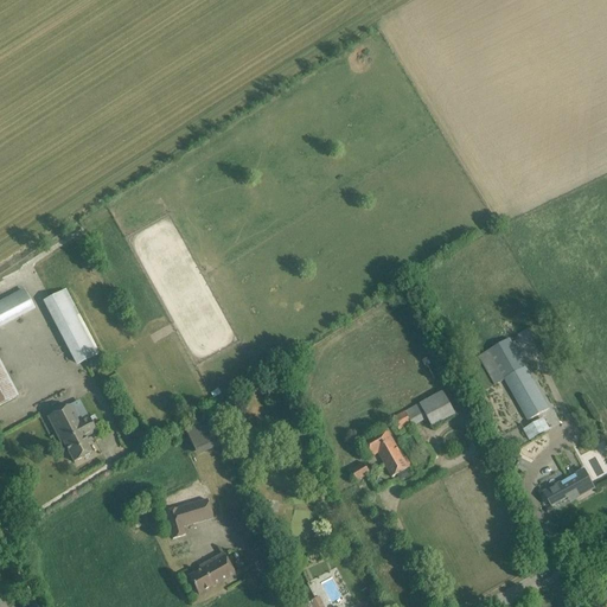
[(0,325),(33,308),(24,292),(0,304),(0,325)]
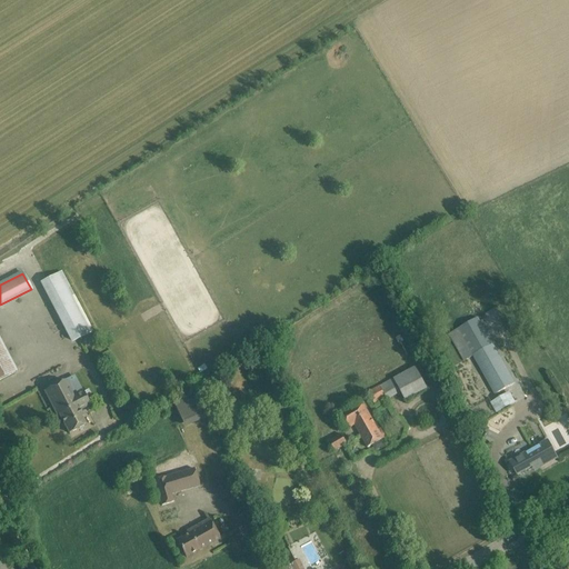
[(59,275),(42,282),(73,341),(90,333),(59,275)]
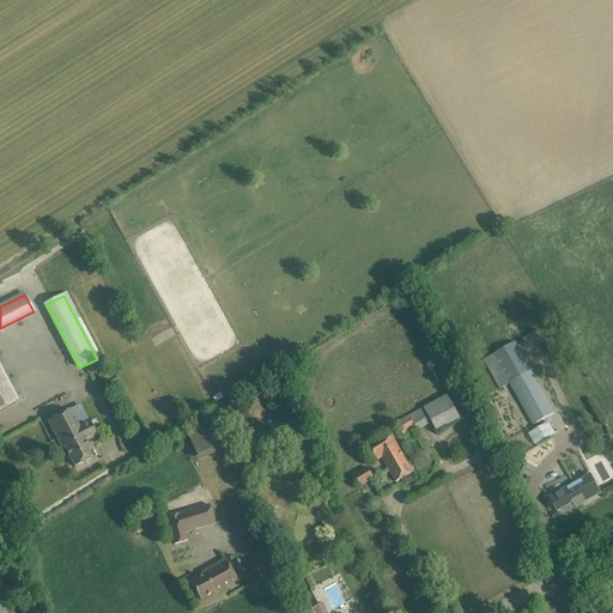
[(0,371),(0,410),(16,401),(0,371)]
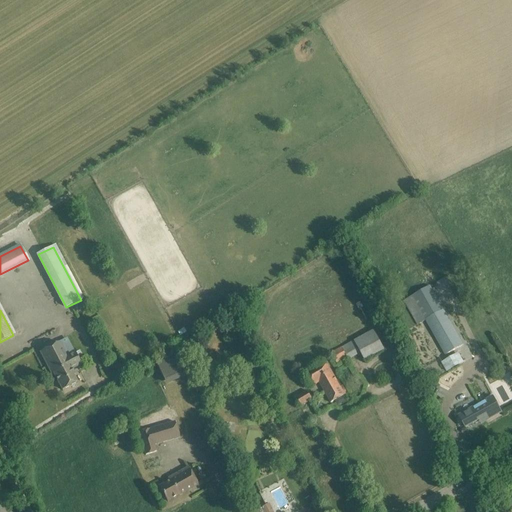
[(426,320),(445,354),(463,345),(443,310),(426,320)]
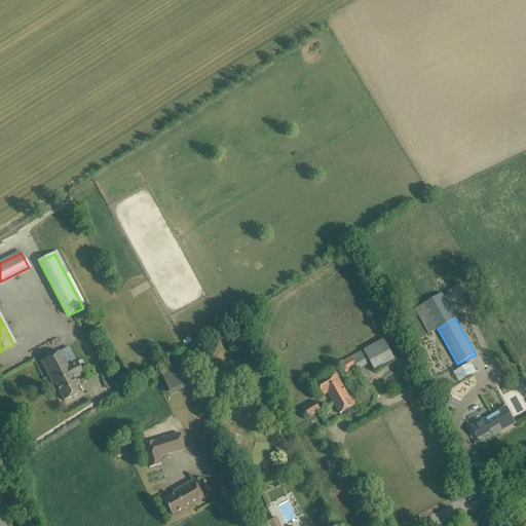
[(382,339),(338,362),(345,375),(369,363),(372,371),(392,360),(382,339)]
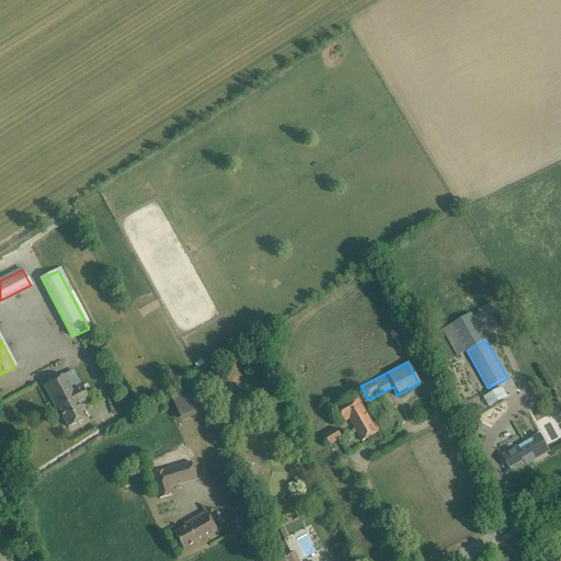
[(441,393),(446,390),(437,370),(431,374),(441,393)]
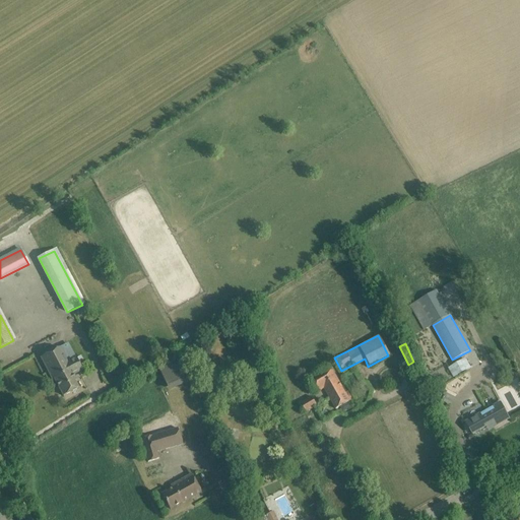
[(65,362),(74,358),(66,344),(59,347),(50,352),(41,358),(53,381),(55,380),(70,371),(65,362)]
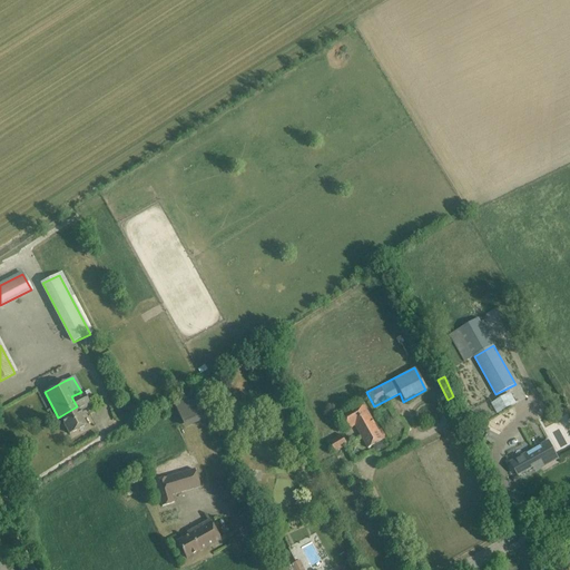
[(209,387),(200,391),(204,399),(213,394),(209,387)]
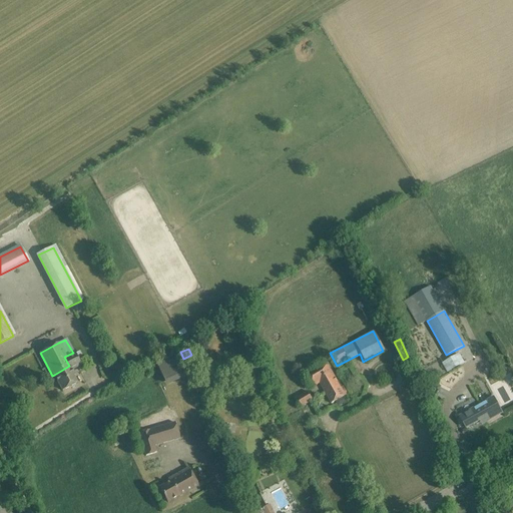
[(74,352),(73,353),(64,357),(69,366),(54,375),(62,391),(77,384),(73,376),(75,375),(72,370),(81,366),(74,352)]
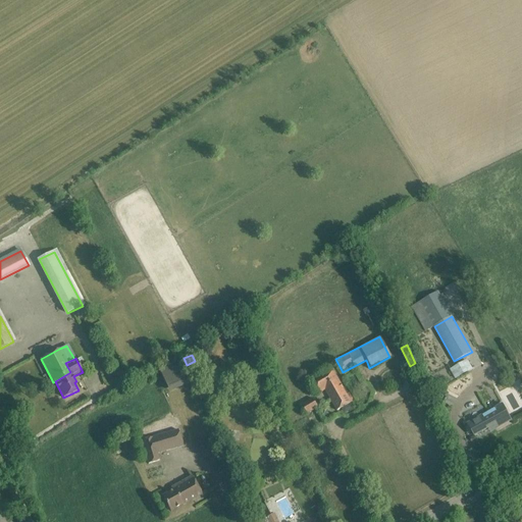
[(446,370),(451,380),(472,370),(467,360),(446,370)]
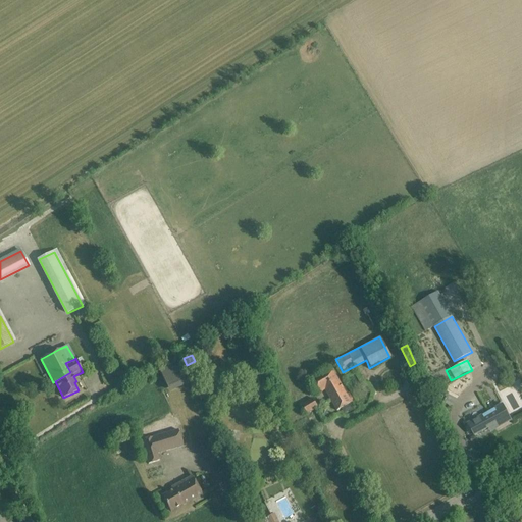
[(166,394),(184,386),(174,362),(156,370),(166,394)]
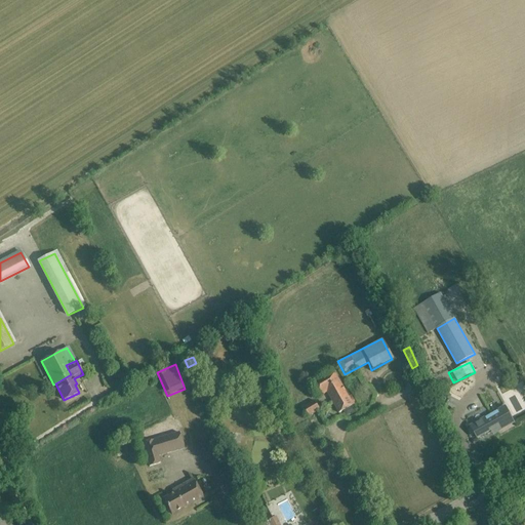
[(317,385),(322,395),(327,393),(338,413),(356,404),(351,396),(349,397),(335,373),(317,385)]
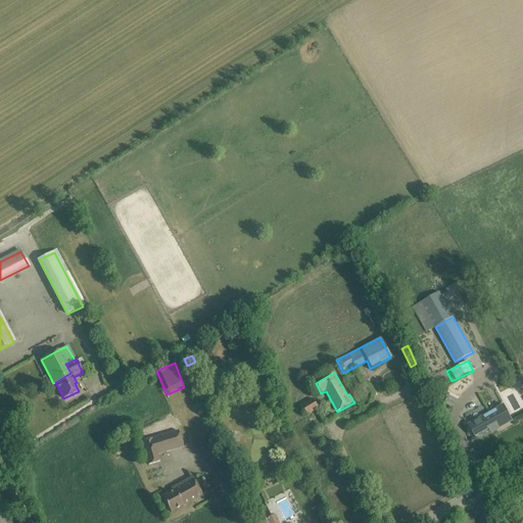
[(314,399),(302,407),(307,415),(319,409),(314,399)]
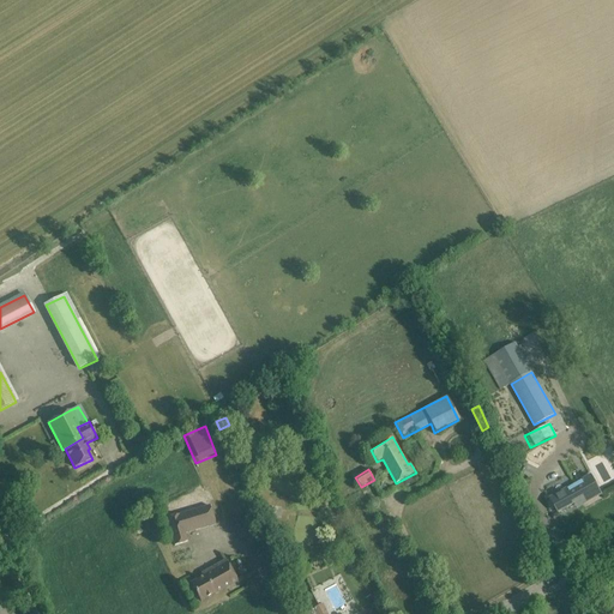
[(567,488),(551,498),(559,513),(582,500),(584,505),(601,495),(591,476),(582,481),(584,485),(570,493),(567,488)]
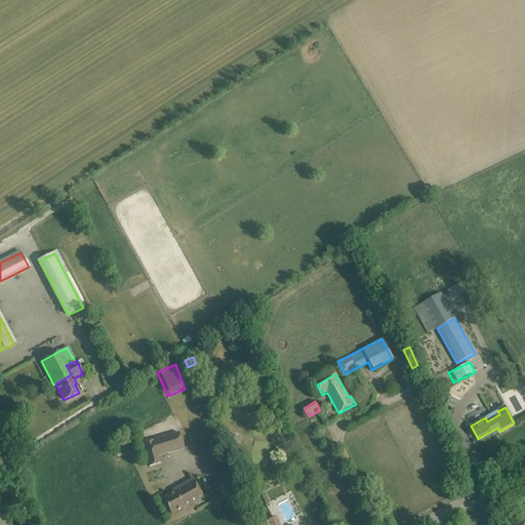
[(184,448),(178,432),(143,442),(149,466),(160,462),(158,455),(184,448)]
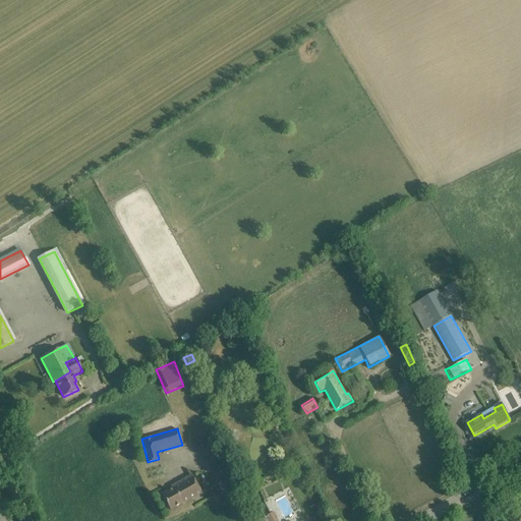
[(191,476),(171,487),(172,489),(162,496),(170,510),(201,494),(191,476)]
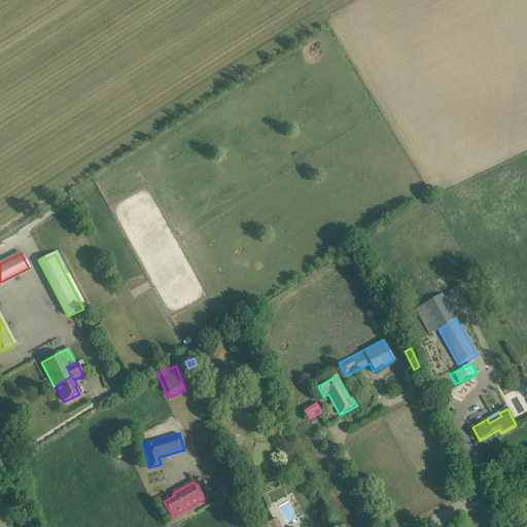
[(330,526),(326,518),(317,523),(318,526),(330,526)]
